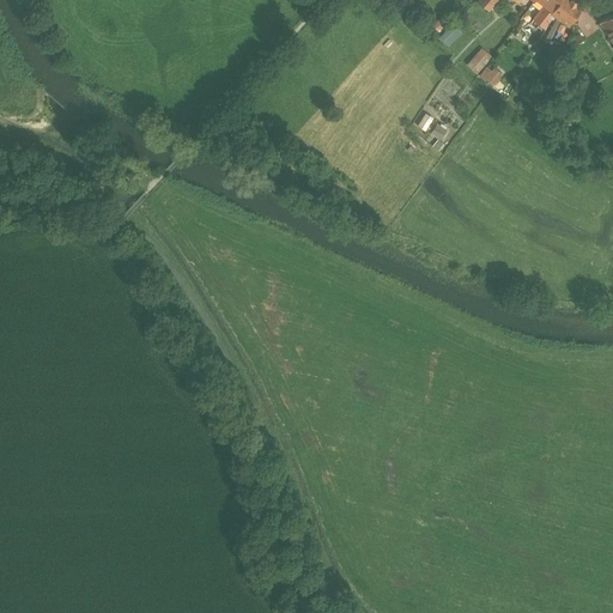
[(498,0),(478,0),(479,0),(491,10),(498,0)]
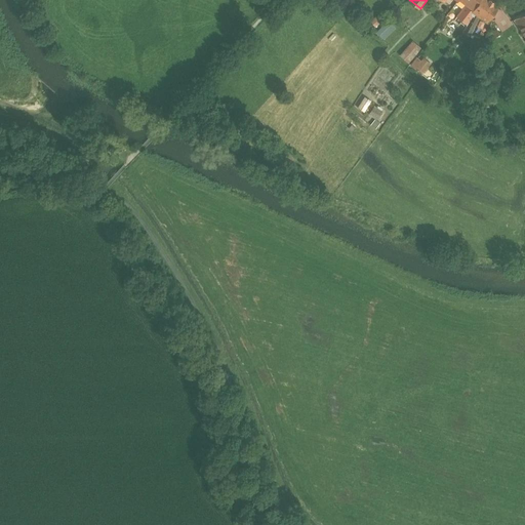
[(461,0),(467,4),(463,8),(457,16),(462,21),(468,24),(473,14),(471,13),(480,0),(461,0)]
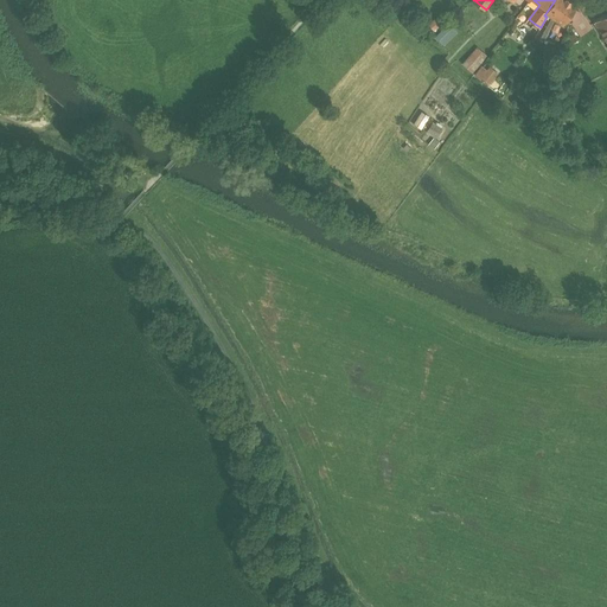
[(570,0),(555,0),(544,16),(547,17),(541,27),(536,37),(543,40),(555,19),(564,26),(579,5),(570,0)]
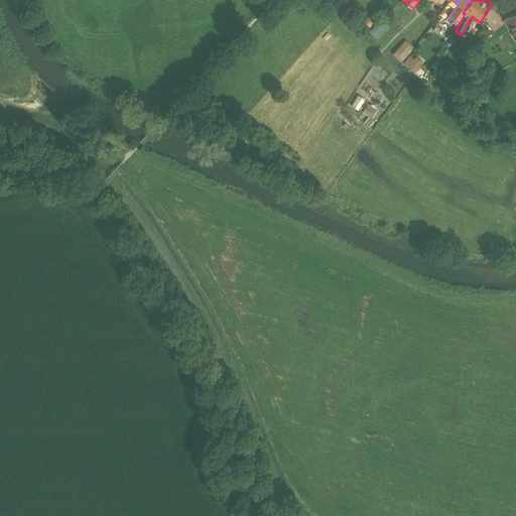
[(515,10),(505,17),(515,33),(515,10)]
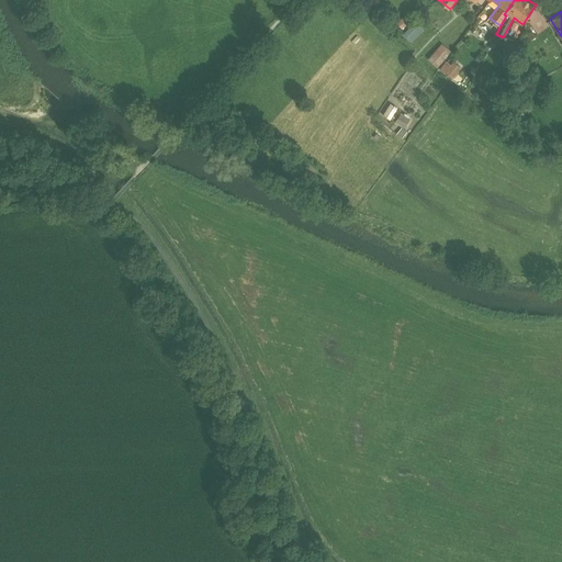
[(539,30),(531,19),(526,22),(534,33),(539,30)]
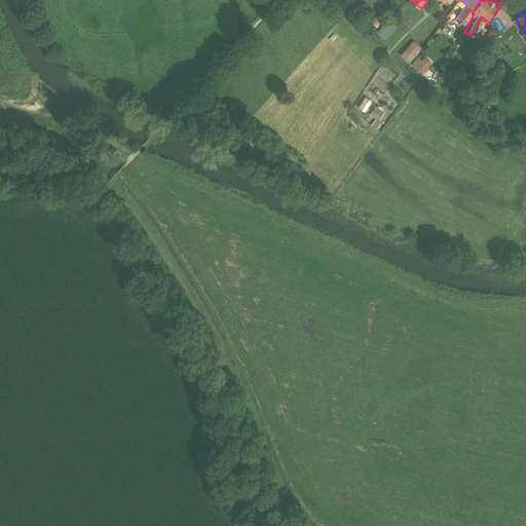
[(389,21),(378,32),(381,35),(392,24),(389,21)]
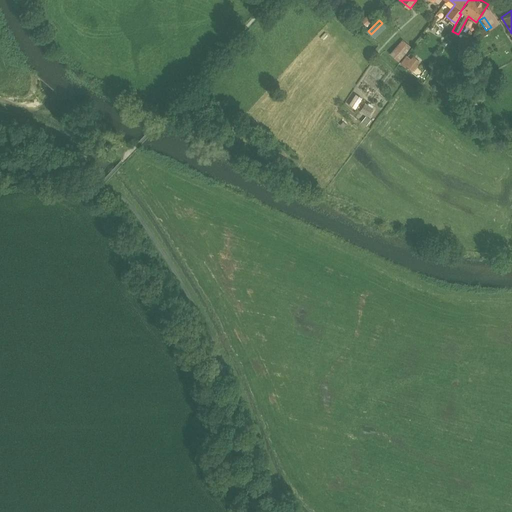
[(403,40),(391,54),(399,61),(406,53),(410,47),(403,40)]
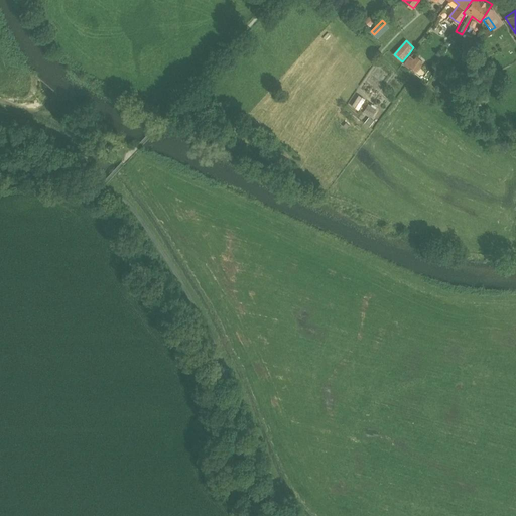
[(414,61),(410,58),(405,63),(415,73),(421,66),(415,60),(414,61)]
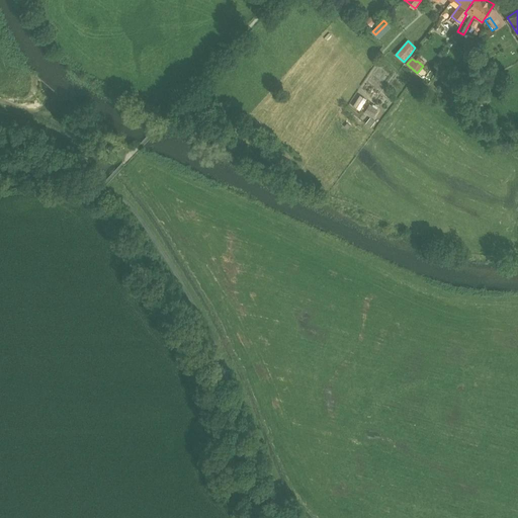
[(370,104),(364,113),(373,119),(379,109),(370,104)]
